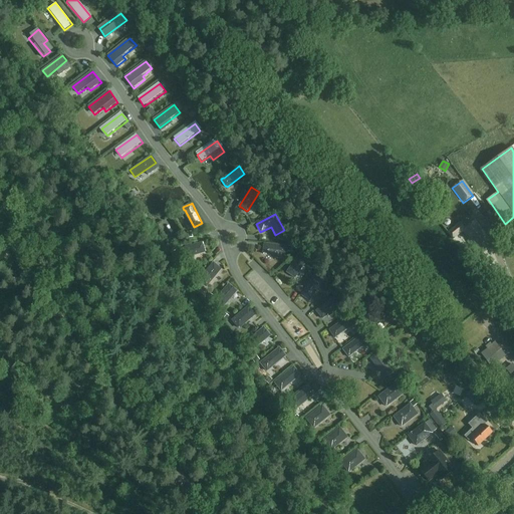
[(460,224),(448,233),(453,239),(463,231),(475,247),(487,237),(475,222),(465,230),(460,224)]
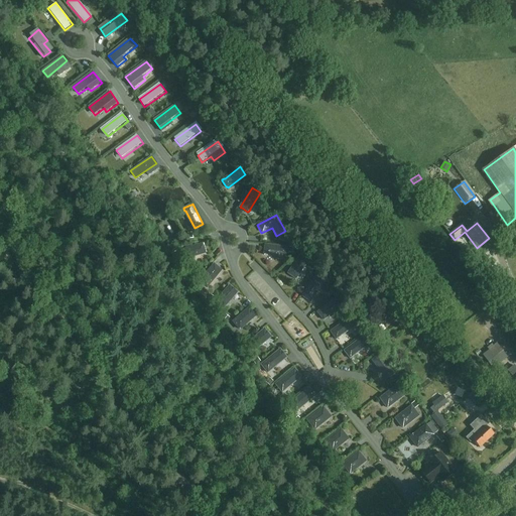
[(204,243),(182,250),(184,258),(201,254),(204,253),(206,252),(207,252),(205,245),(204,243)]
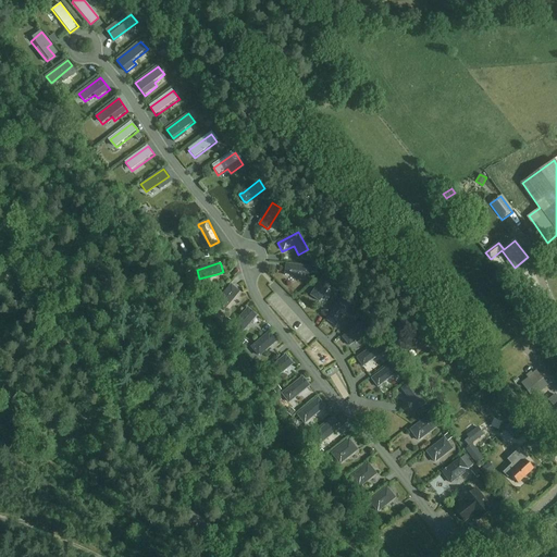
[(311,267),(287,264),(286,265),(286,267),(285,274),(288,275),(289,274),(310,276),(311,267)]
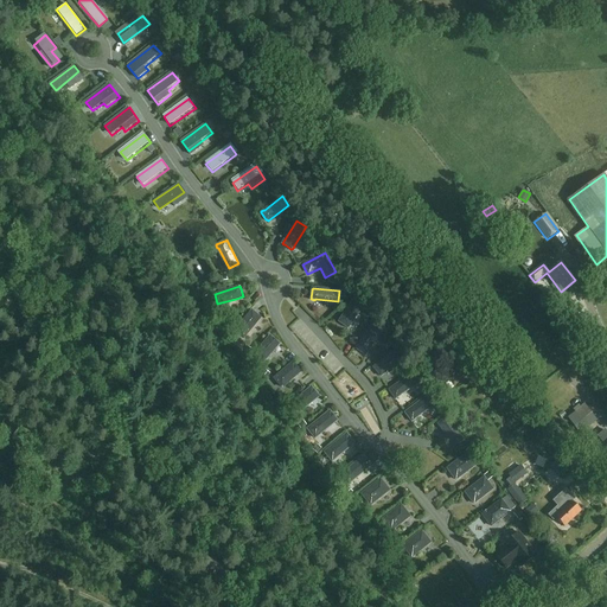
[(355,299),(340,321),(342,323),(349,327),(350,327),(351,325),(351,324),(364,305),(355,299)]
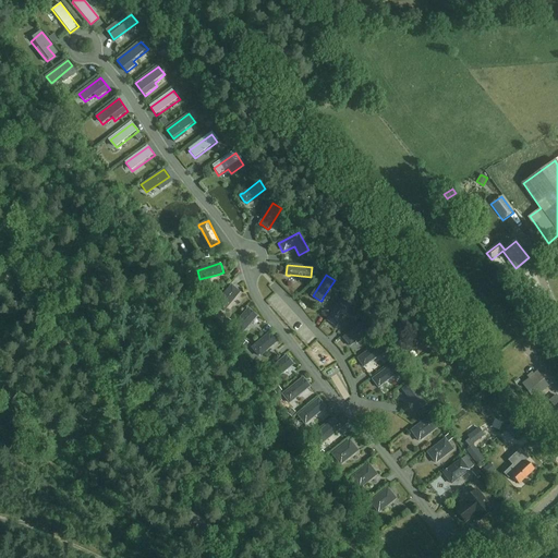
[(217,303),(223,310),(238,293),(239,293),(241,291),(234,287),(232,286),(217,303)]
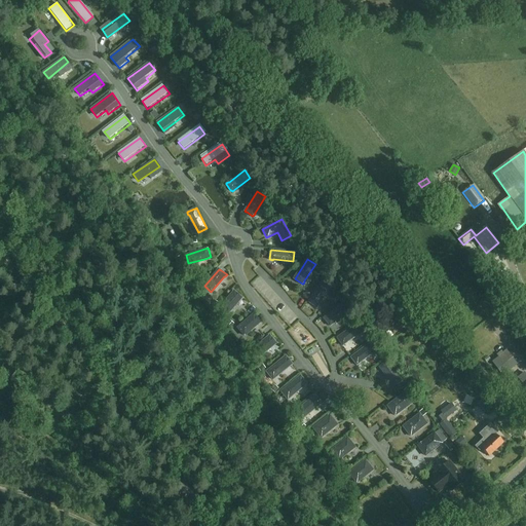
[(323,283),(309,301),(311,302),(311,303),(317,307),(320,304),(320,303),(323,298),(323,296),(325,295),(330,288),(323,283)]
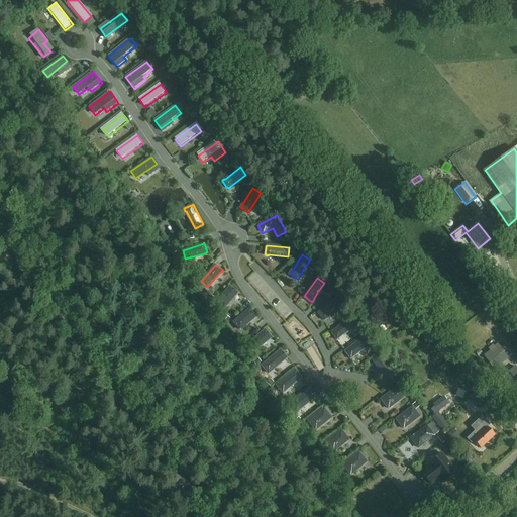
[(217,301),(225,308),(238,292),(230,286),(217,301)]
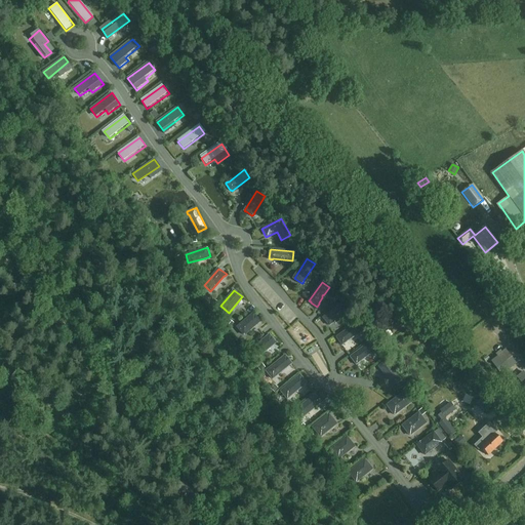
[(348,311),(341,303),(324,317),(325,318),(325,319),(329,325),(330,325),(332,323),(332,322),(348,311)]
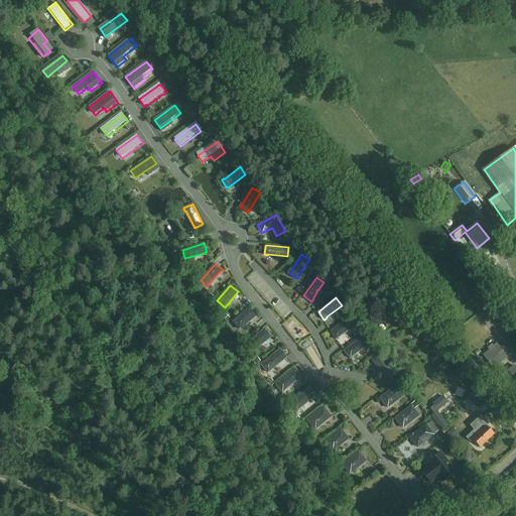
[(234,320),(240,329),(256,315),(249,307),(234,320)]
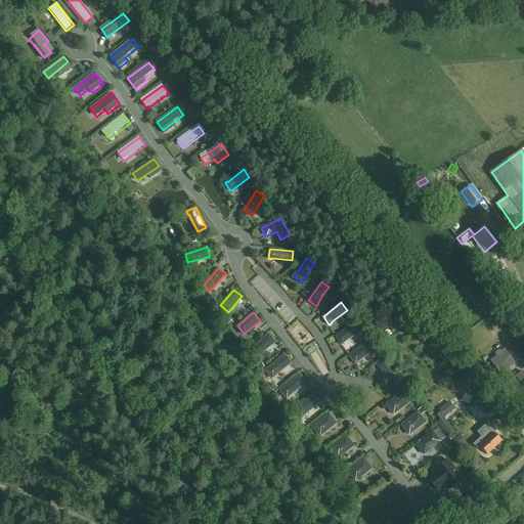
[(356,321),(335,336),(341,345),(362,330),(356,321)]
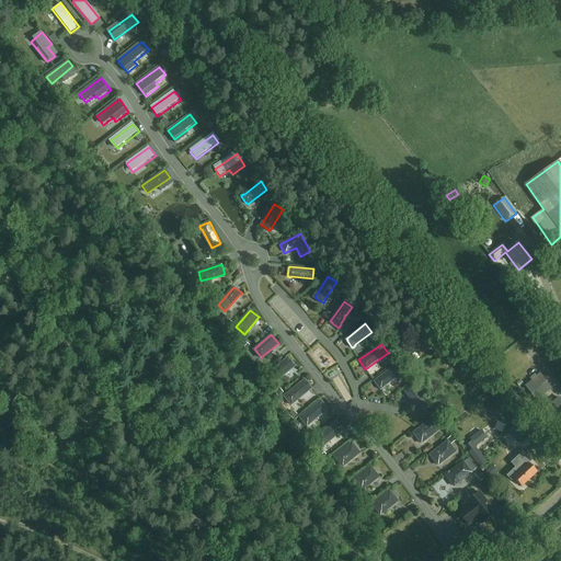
[(288,357),(271,371),(278,379),(295,366),(288,357)]
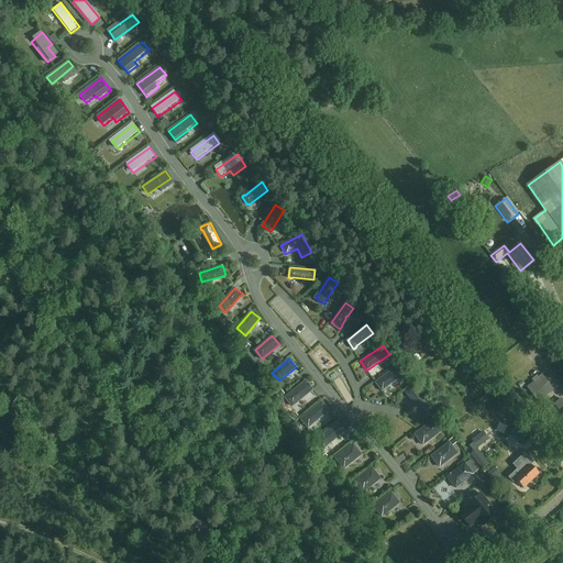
[(398,365),(374,383),(382,393),(405,375),(398,365)]
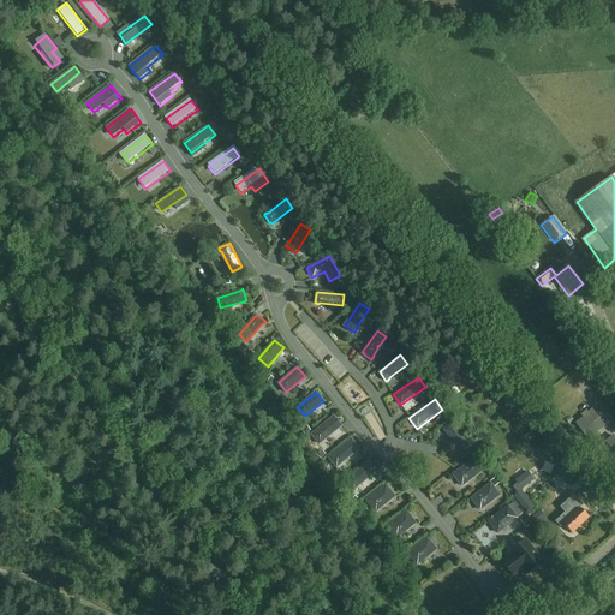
[(374,434),(384,427),(372,405),(360,412),(364,419),(365,419),(374,434)]
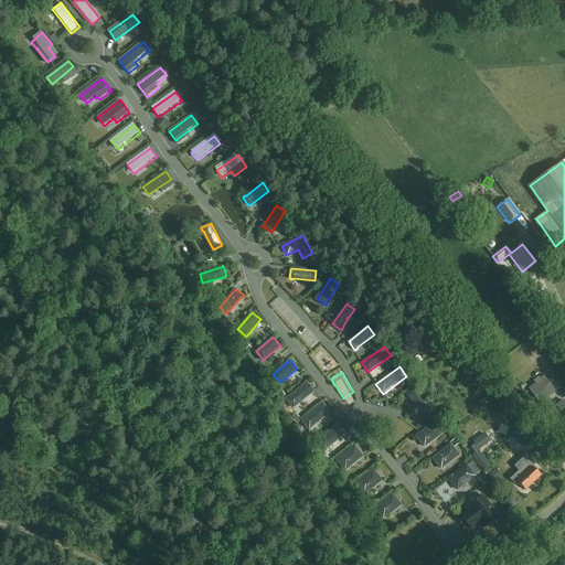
[(547,398),(556,392),(543,375),(540,379),(539,377),(533,381),(547,398)]
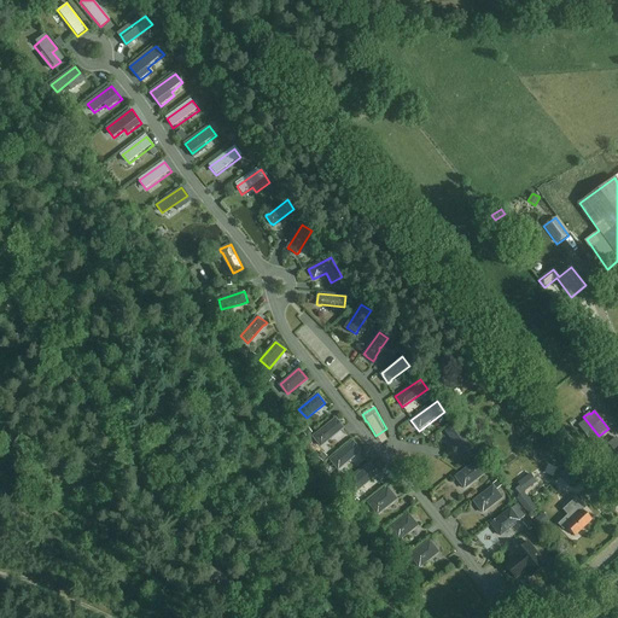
[(336,418),(312,436),(321,447),(344,429),(336,418)]
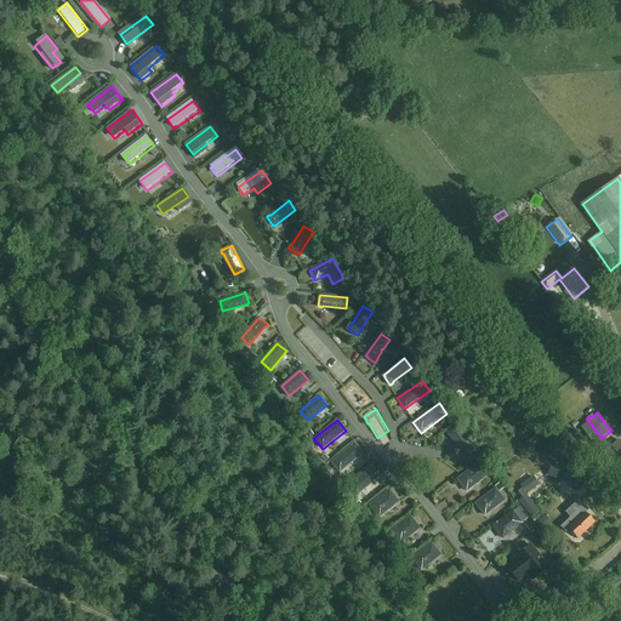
[(465,455),(473,449),(457,427),(456,428),(455,427),(449,432),(449,434),(450,437),(451,437),(465,455)]
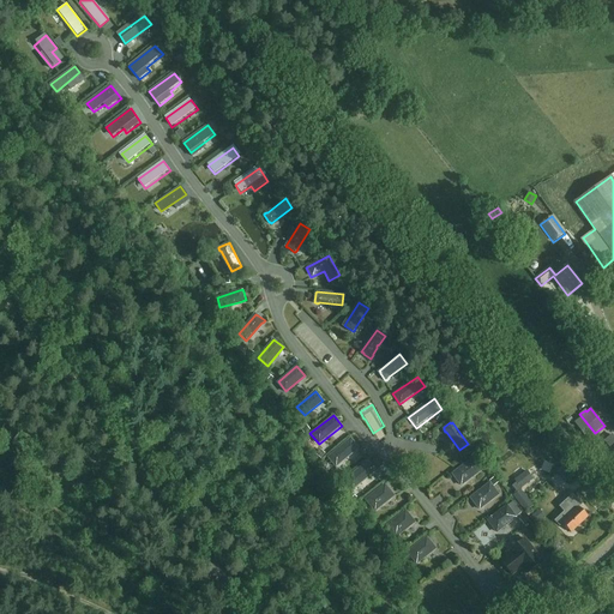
[(603,441),(611,449),(613,453),(613,437),(612,434),(603,441)]
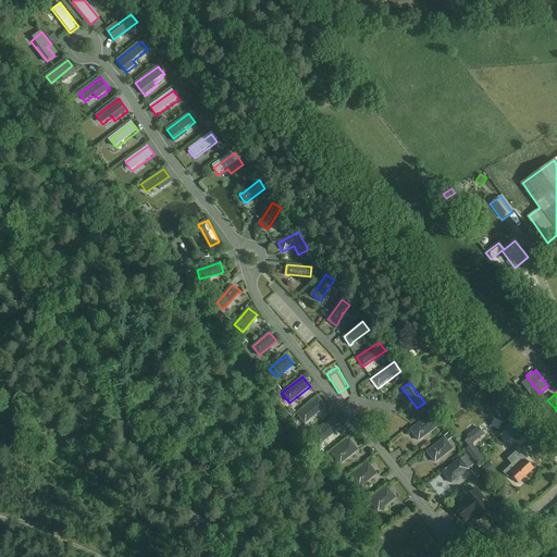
[(318,397),(296,415),(305,424),(325,407),(318,397)]
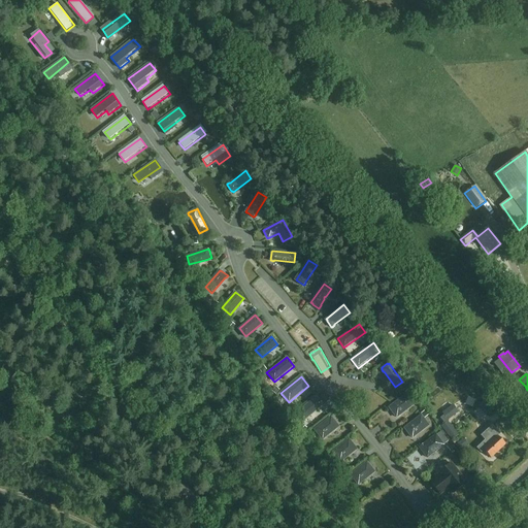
[(397,418),(414,404),(405,395),(389,407),(397,418)]
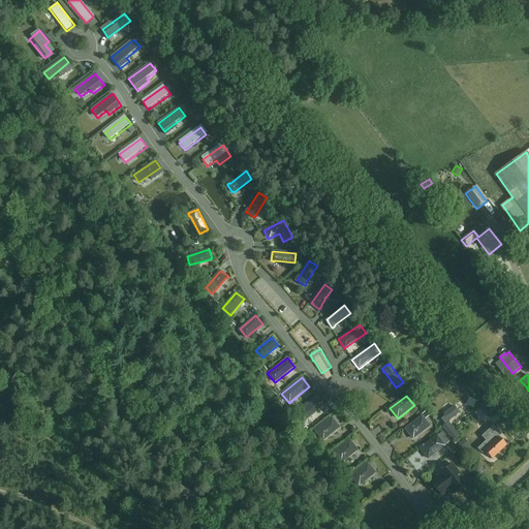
[(316,397),(297,413),(305,423),(324,406),(316,397)]
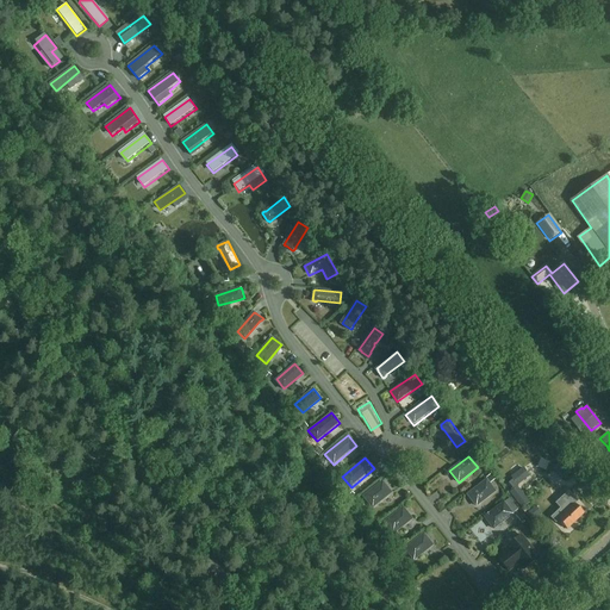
[(568,466),(560,472),(564,478),(573,471),(568,466)]
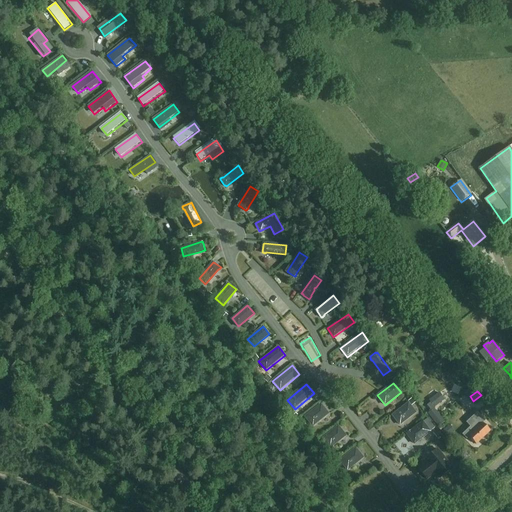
[(428,399),(434,407),(443,399),(437,392),(428,399)]
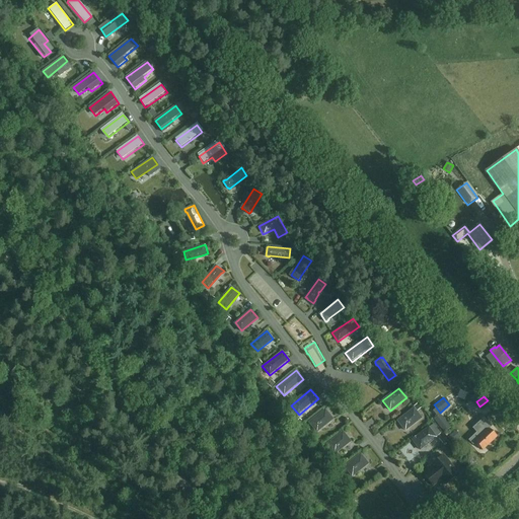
[(421,419),(414,409),(397,421),(405,431),(421,419)]
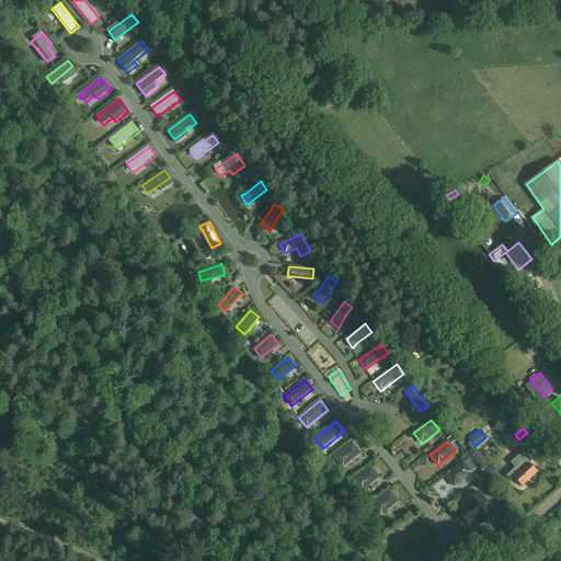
[(359,453),(352,443),(334,456),(342,467),(359,453)]
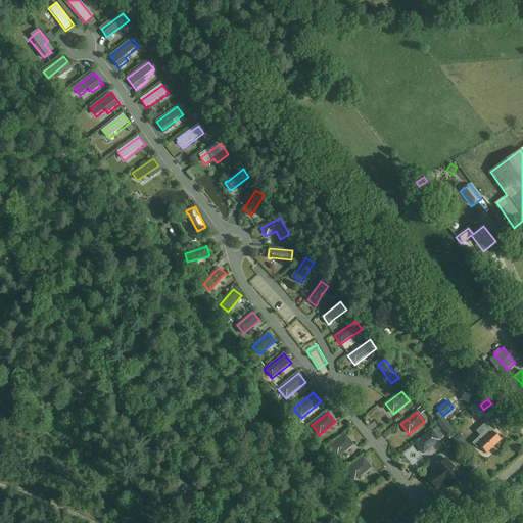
[(446,423),(440,428),(447,437),(455,432),(446,423)]
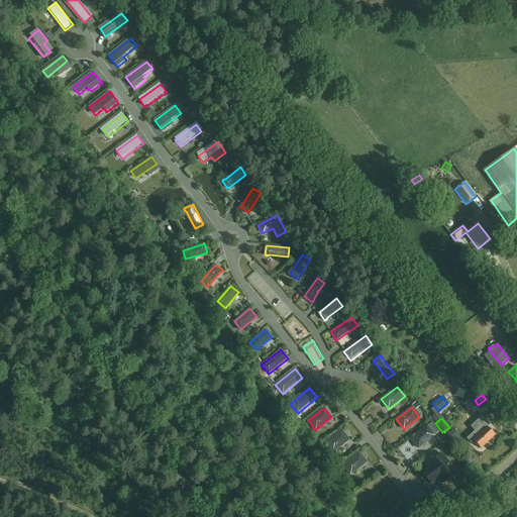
[(473,440),(481,449),(495,435),(487,427),(487,428),(483,423),(475,431),(479,435),(473,440)]
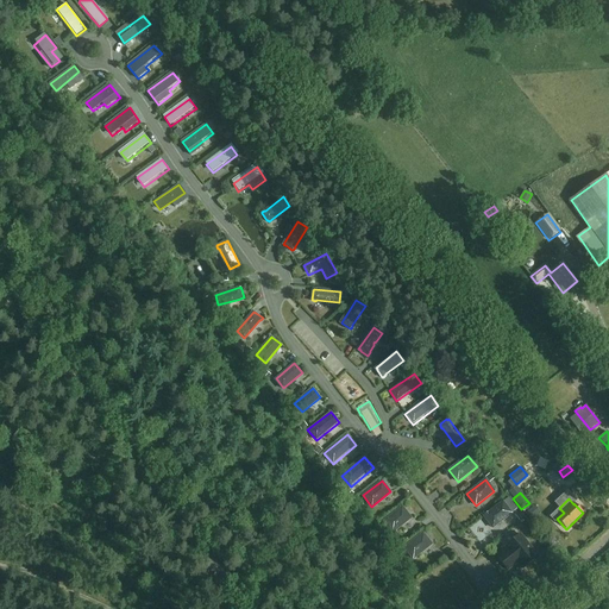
[(502,501),(482,516),(493,529),(513,514),(502,501)]
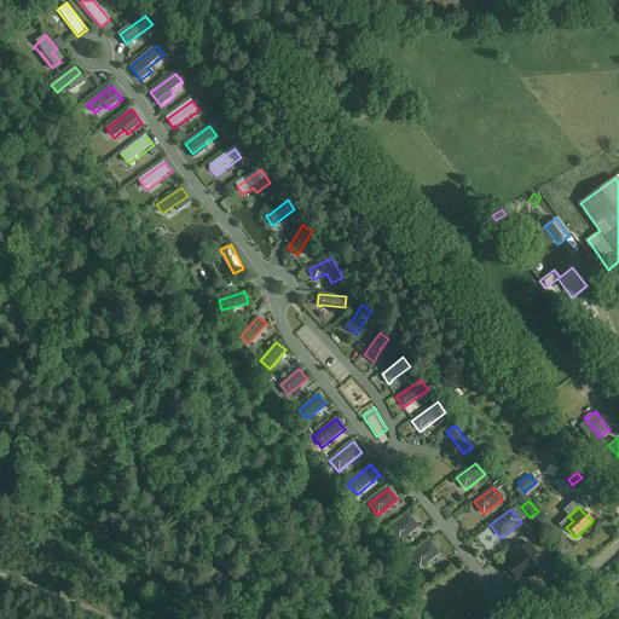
[(417,526),(409,515),(389,530),(399,542),(417,526)]
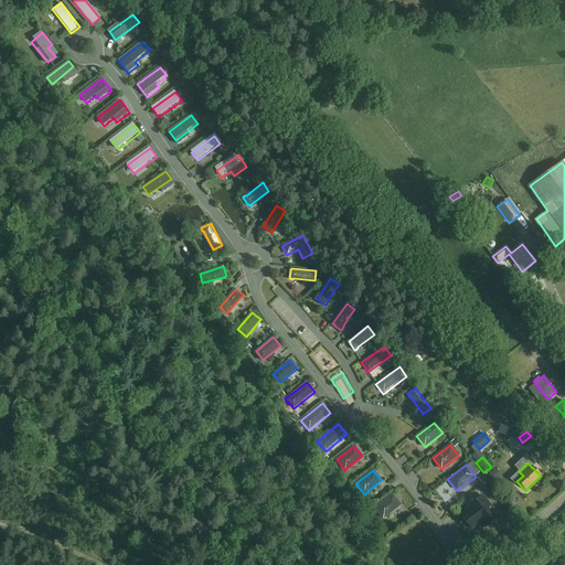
[(492,482),(497,479),(492,473),(488,477),(492,482)]
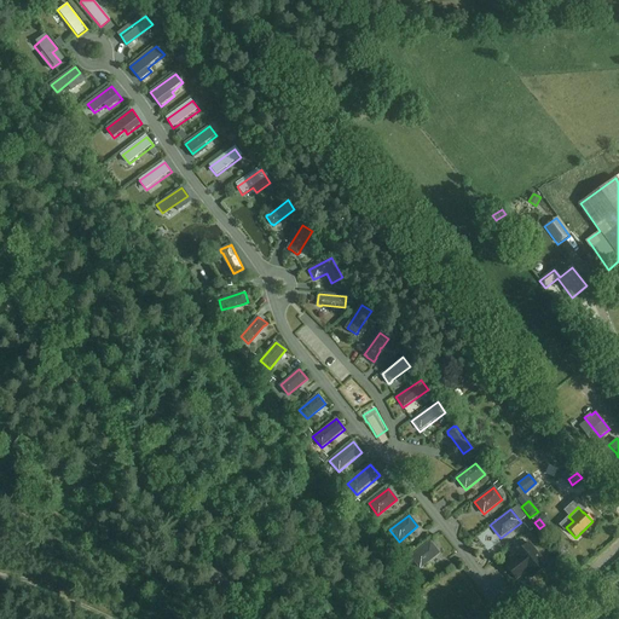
[(478,539),(485,550),(492,545),(485,534),(478,539)]
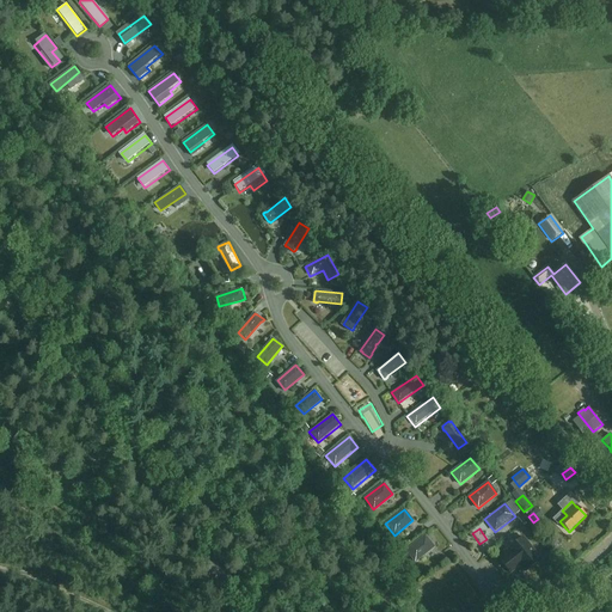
[(434,546),(424,536),(407,550),(415,562),(434,546)]
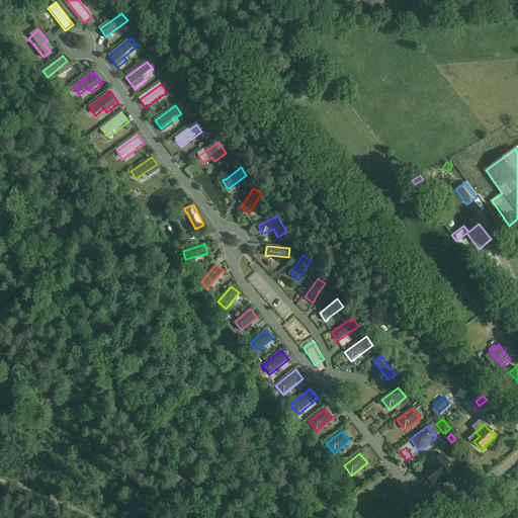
[(432,468),(424,475),(431,485),(440,478),(444,483),(456,473),(443,455),(430,465),(432,468)]
